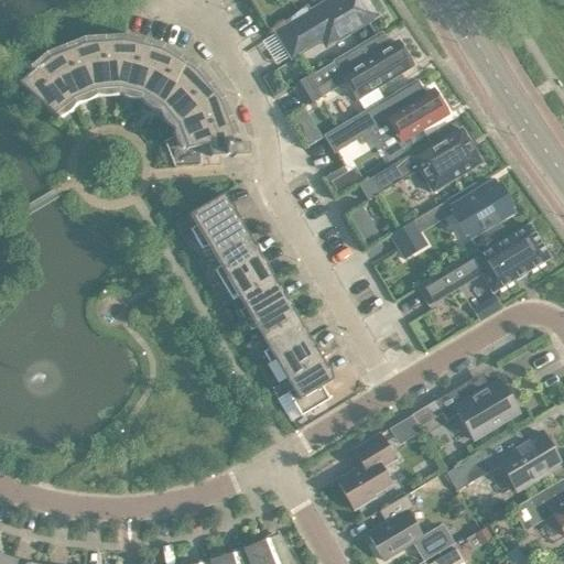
[(286,50),(294,45),(297,52),(321,39),(325,45),(376,15),(366,0),(328,0),(307,13),(304,8),(274,30),(286,50)]
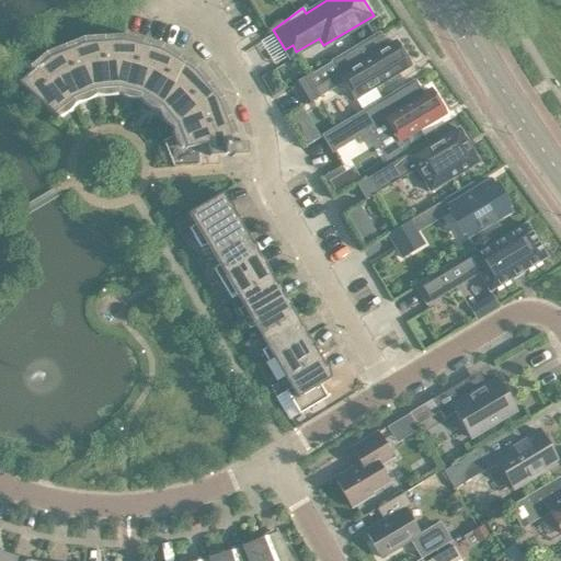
[(313,88),(338,73),(353,99),(355,98),(374,87),(409,66),(395,41),(386,46),(378,33),(331,61),(306,76),(313,88)]
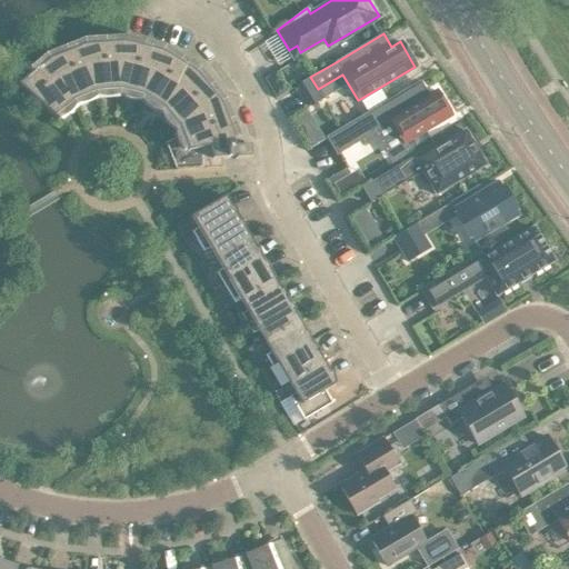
[(141,97),(161,109),(177,128),(179,133),(163,142),(175,169),(213,167),(217,167),(217,165),(212,165),(212,159),(233,157),(233,159),(248,158),(247,147),(240,147),(240,138),(225,99),(195,62),(193,63),(197,68),(193,72),(176,61),(160,51),(141,46),(122,41),(103,42),(83,45),(72,48),(47,59),(31,72),(16,85),(52,117),(53,116),(72,101),(95,92),(118,90),(141,97)]
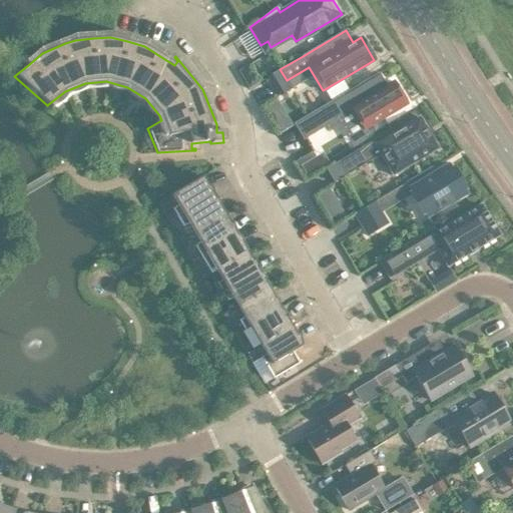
[(291,87),(287,80),(280,69),(268,76),(279,94),(291,87)]
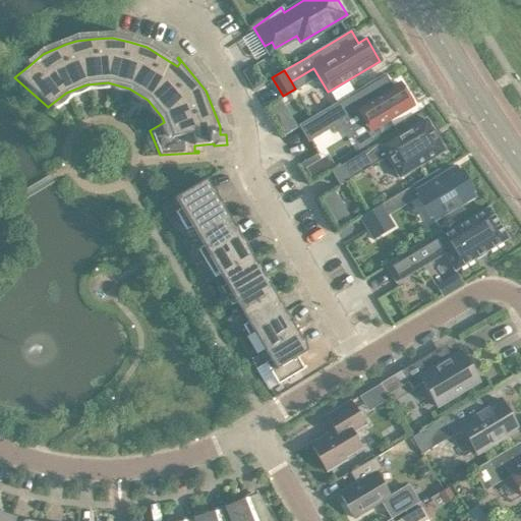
[(384,75),(299,125),(307,139),(356,110),(369,131),(413,105),(399,82),(391,88),(384,75)]
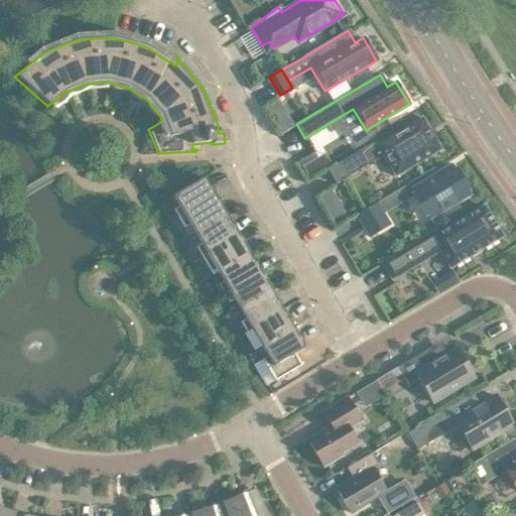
[(281,99),(268,105),(282,132),(295,125),(281,99)]
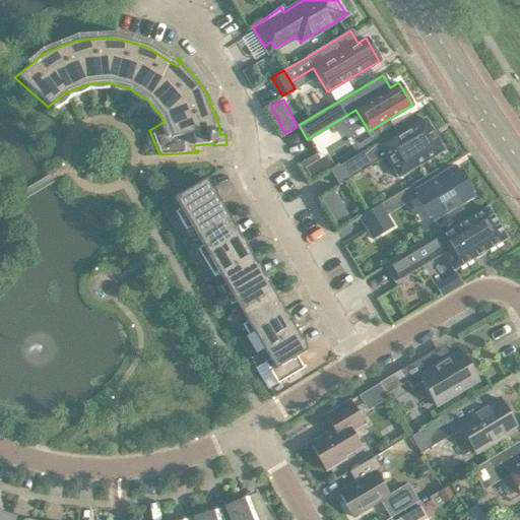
[(350,177),(377,160),(375,157),(383,152),(385,156),(397,177),(443,150),(425,118),(380,145),(378,141),(342,164),(350,177)]
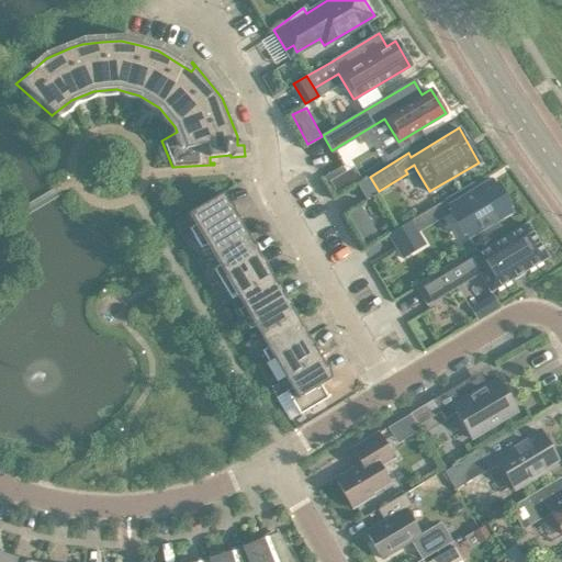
[(449,205),(448,205),(451,210),(449,211),(463,234),(464,233),(467,237),(481,228),(483,233),(496,225),(494,221),(509,212),(506,208),(508,206),(494,184),(493,184),(491,180),(463,197),(460,190),(446,199),(449,205)]
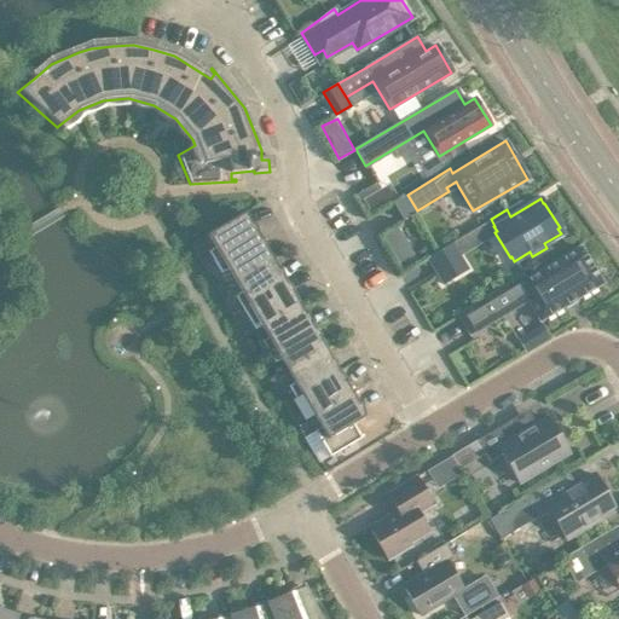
[(262,253),(266,250),(249,221),(246,224),(239,214),(206,235),(207,237),(208,236),(215,246),(210,250),(209,249),(207,252),(220,272),(223,271),(230,268),(233,279),(232,279),(233,281),(267,261),(262,253)]
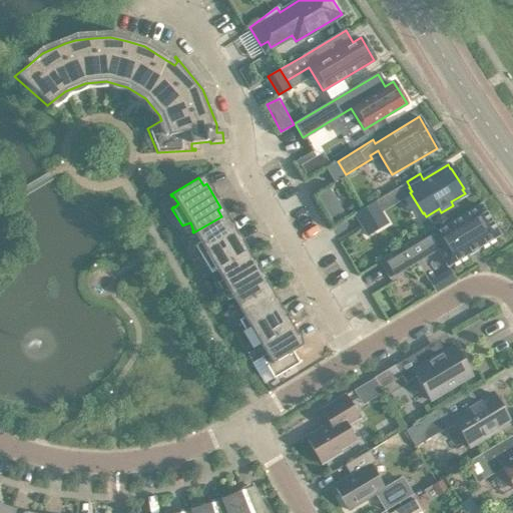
[(332,215),(342,209),(331,189),(320,195),(332,215)]
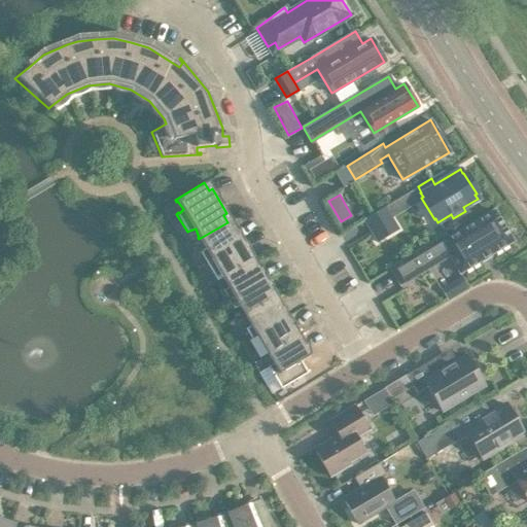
[(397,229),(390,218),(384,206),(362,219),(376,242),(397,229)]
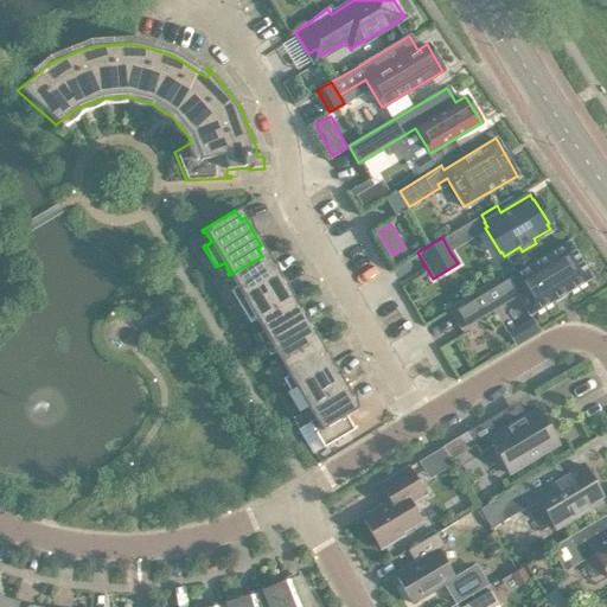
[(570,244),(569,242),(567,243),(567,244),(516,275),(512,269),(447,308),(460,328),(517,294),(528,312),(528,313),(529,315),(530,313),(588,279),(590,278),(589,275),(588,275),(569,244),(570,244)]
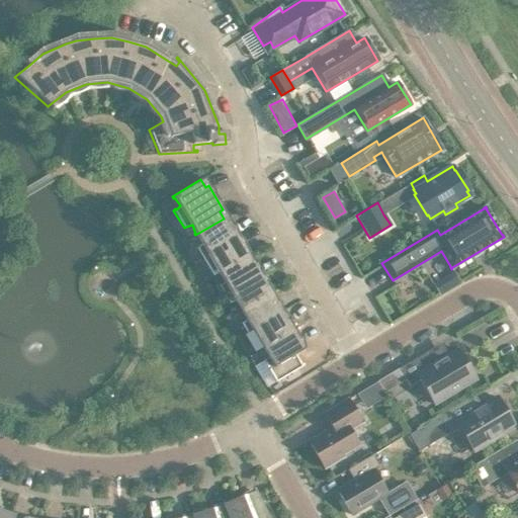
[(195,248),(201,257),(238,235),(233,226),(229,228),(224,219),(195,235),(195,236),(196,236),(202,243),(198,247),(195,248)]
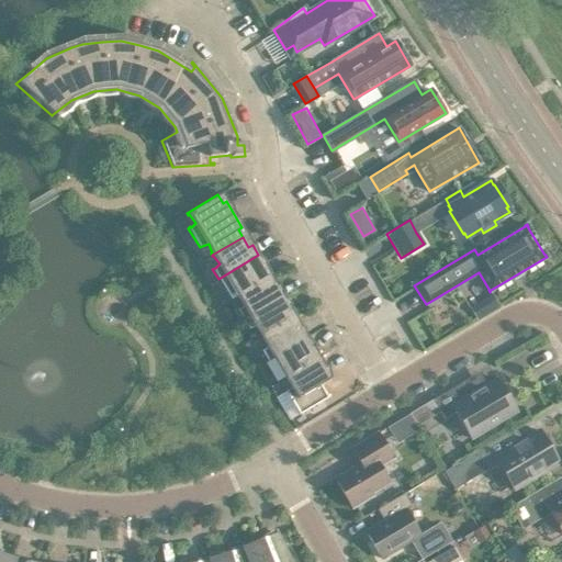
[(267,278),(262,270),(266,268),(258,255),(218,279),(231,299),(236,295),(267,278)]
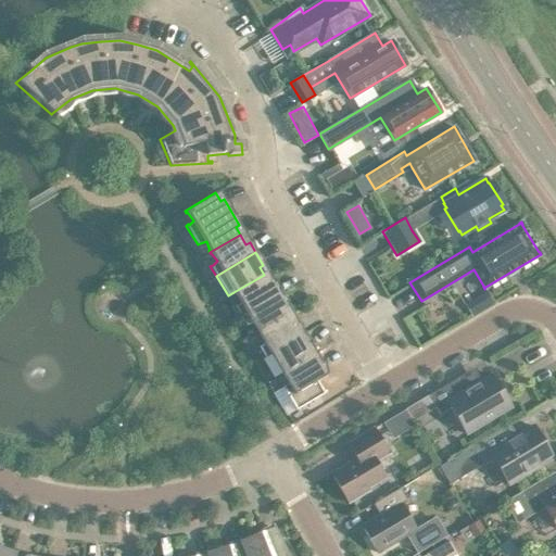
[(234,306),(240,316),(279,292),(272,280),(268,282),(264,275),(234,292),(234,293),(236,293),(241,301),(237,305),(234,306)]
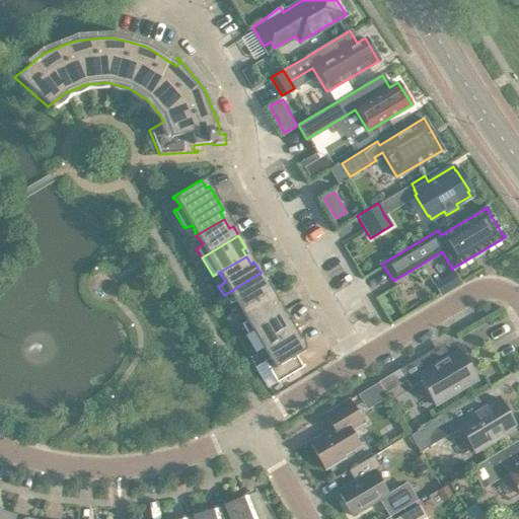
[(265,287),(268,285),(261,273),(224,295),(229,304),(231,303),(231,302),(237,300),(240,309),(239,310),(240,310),(269,294),(265,287)]
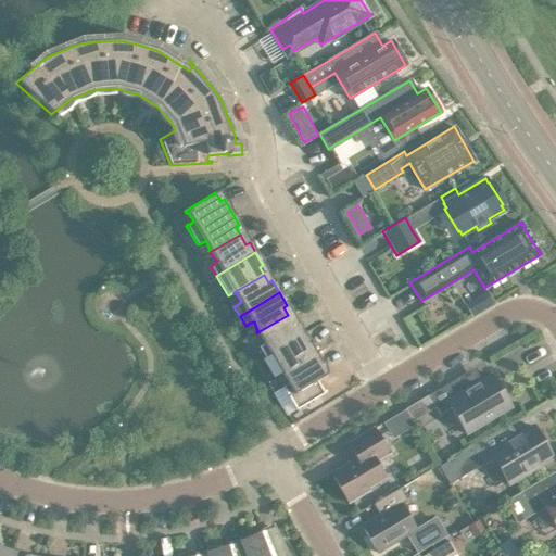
[(264,356),(303,333),(295,320),(292,323),(288,315),(257,332),(257,333),(258,333),(265,341),(261,345),(257,346),(264,356)]
